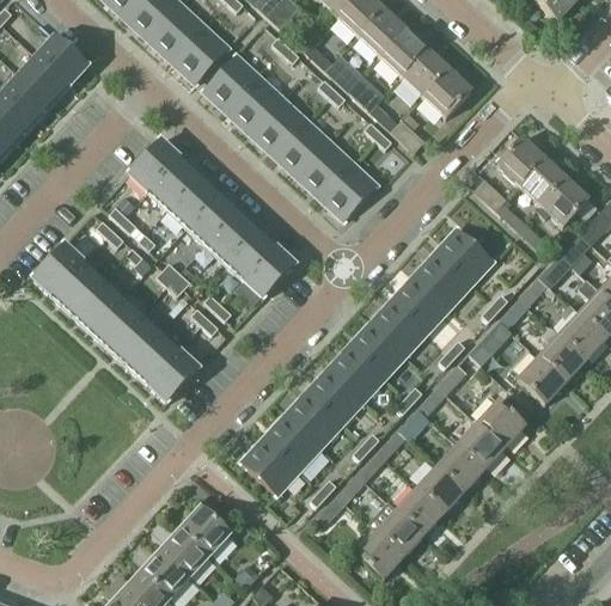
[(104,0),(126,19),(142,0),(104,0)]
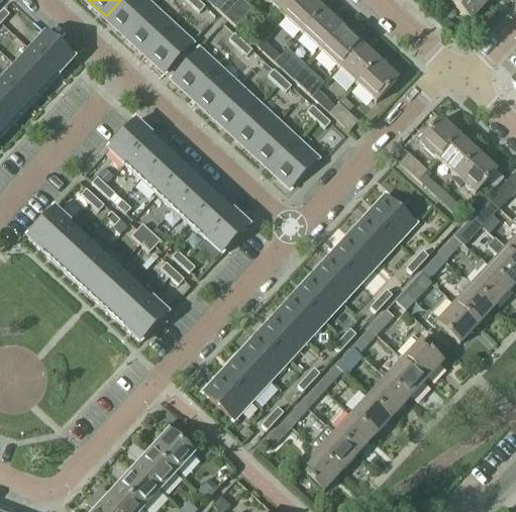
[(120,0),(106,16),(125,34),(153,4),(148,0),(120,0)]
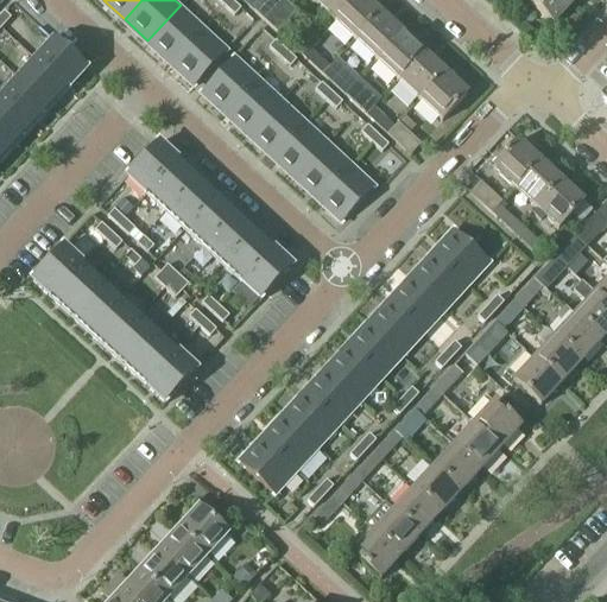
[(241,5),(235,0),(231,0),(226,5),(232,10),(234,12),(241,5)]
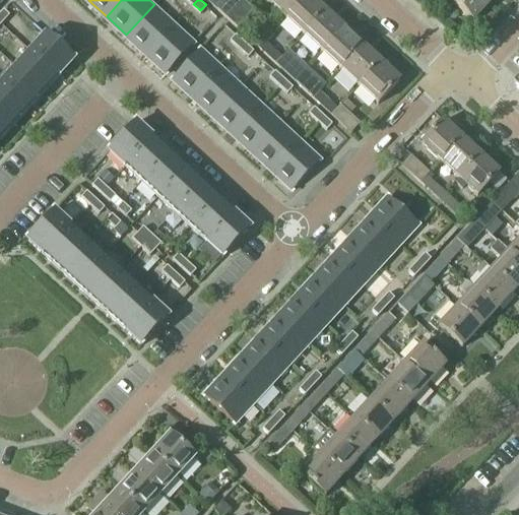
[(229,14),(242,0),(222,0),(218,5),(229,14)]
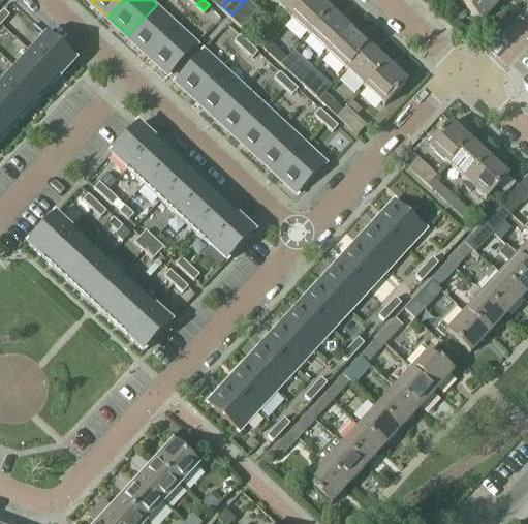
[(246,0),(233,14),(242,24),(258,6),(252,0),(246,0)]
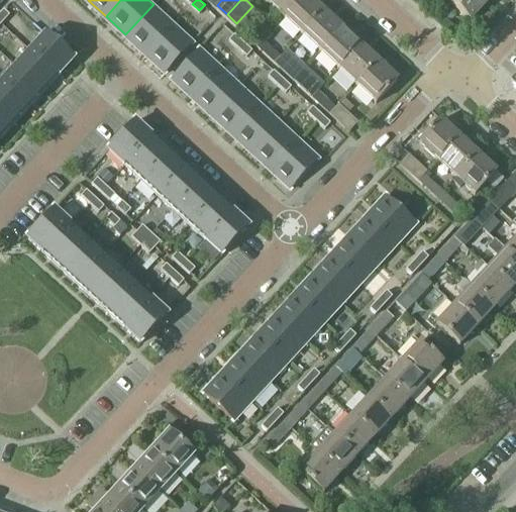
[(284,11),(294,0),(272,0),(284,11)]
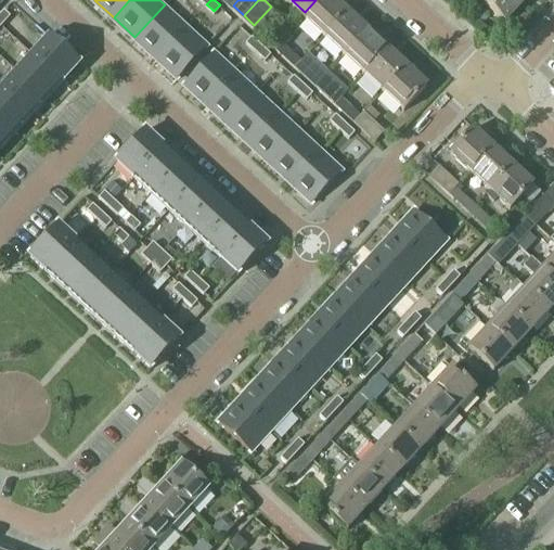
[(325,32),(348,7),(340,0),(316,0),(305,12),(325,32)]
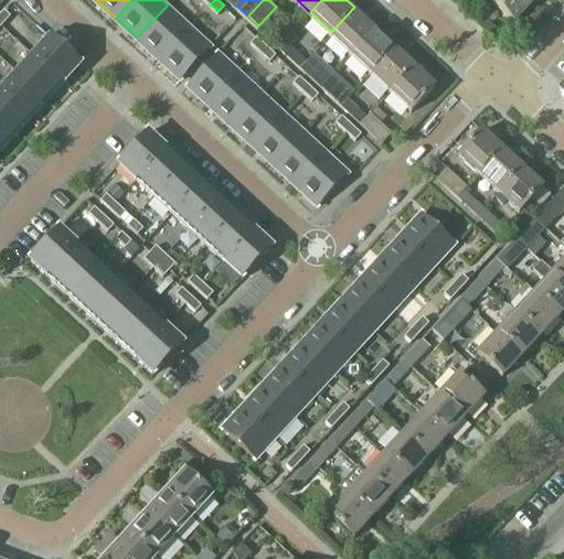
[(495,0),(514,19),(532,0),(495,0)]
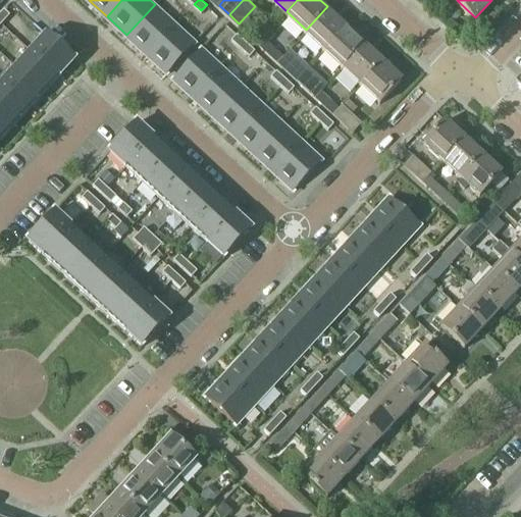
[(155,4),(126,35),(147,53),(174,22),(155,4)]
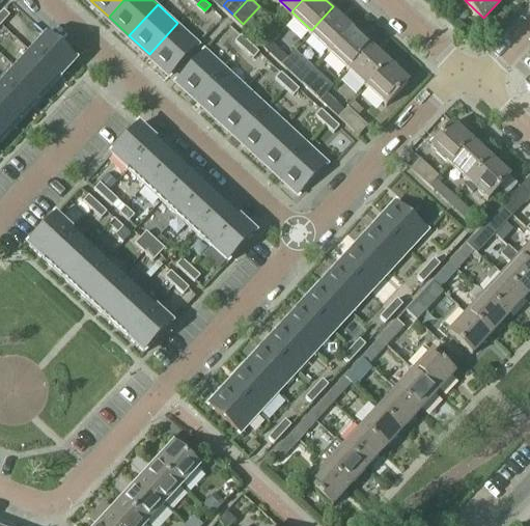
[(4,6),(0,10),(0,19),(2,22),(10,12),(4,6)]
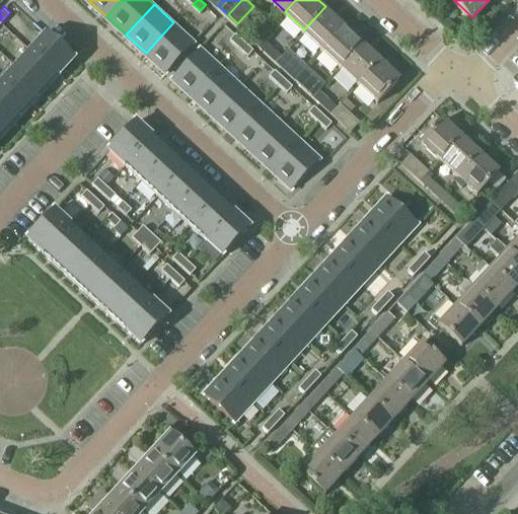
[(322,46),(344,23),(325,6),(304,29),(322,46)]
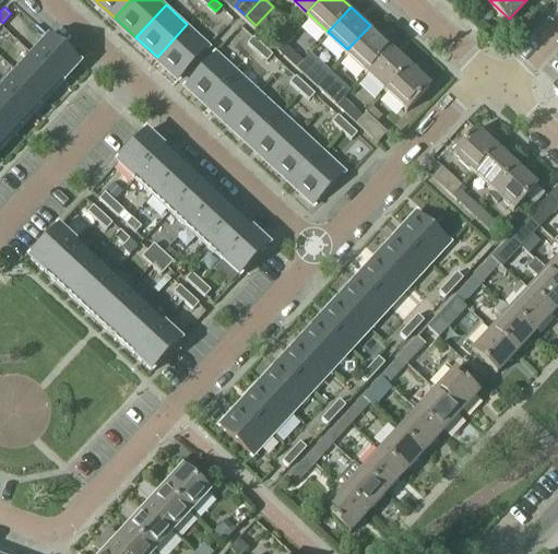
[(187,24),(157,57),(179,77),(209,45),(187,24)]
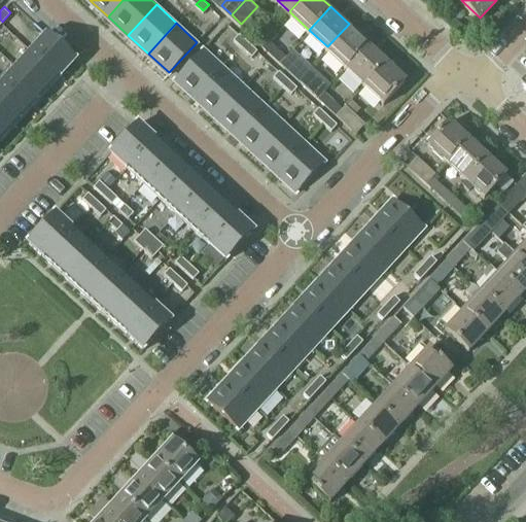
[(346,65),(367,41),(349,24),(327,46),(346,65)]
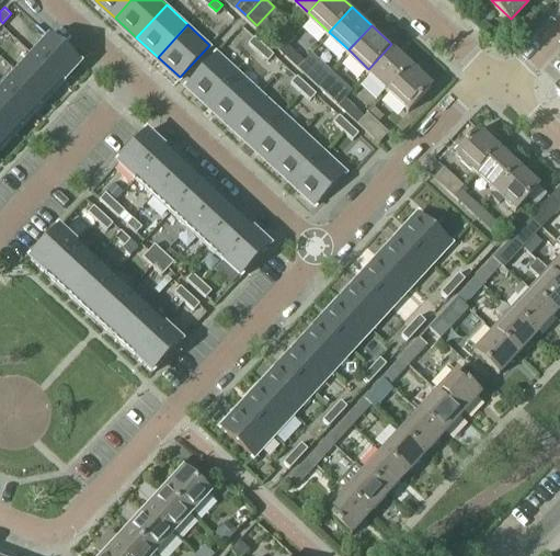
[(49,32),(33,50),(64,79),(80,61),(80,60),(49,32)]
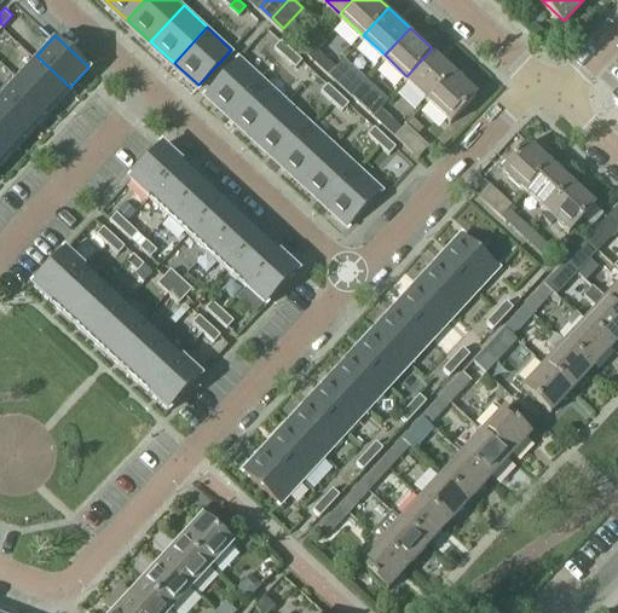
[(282,38),(275,45),(286,55),(292,47),(282,38)]
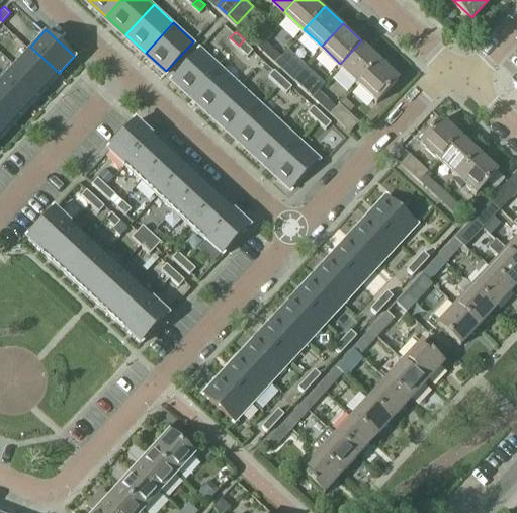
[(275,60),(281,53),(263,35),(257,43),(275,60)]
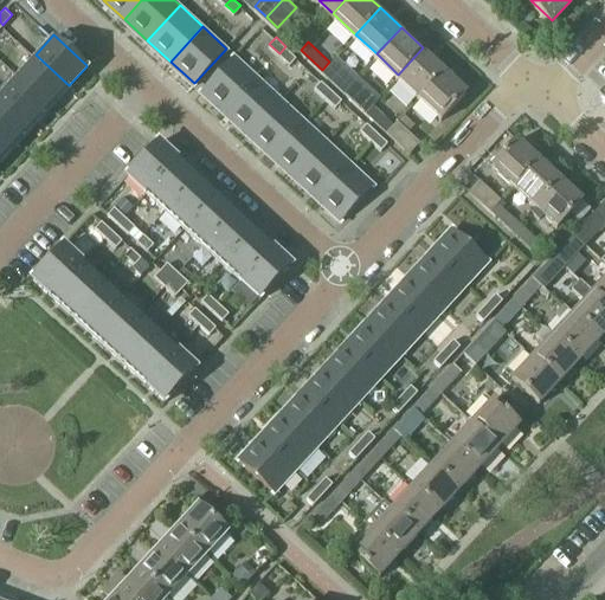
[(285,46),(280,53),(290,63),(296,56),(285,46)]
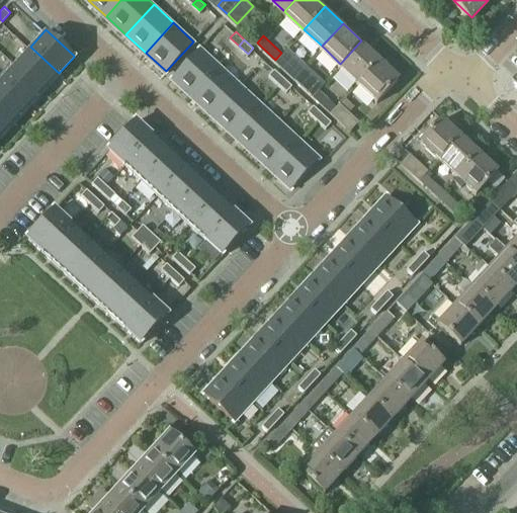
[(358,80),(379,58),(361,40),(340,64),(358,80)]
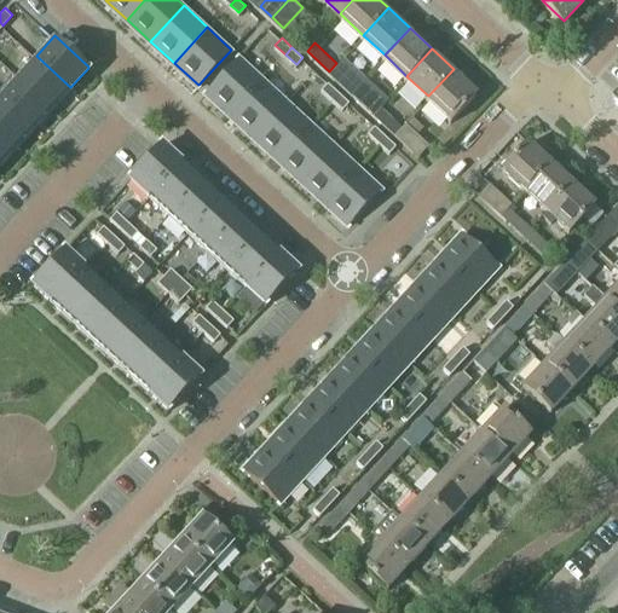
[(36,56),(18,75),(52,107),(70,87),(36,56)]
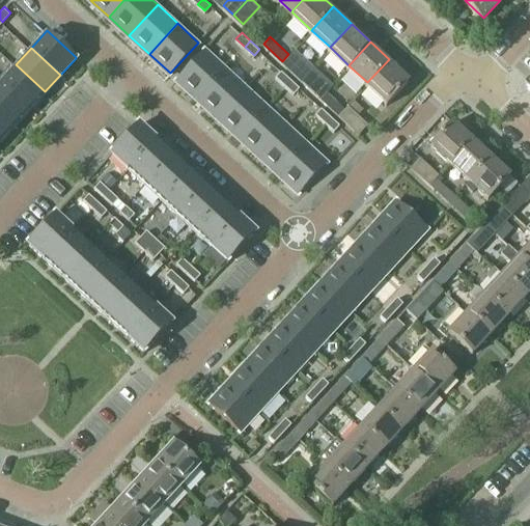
[(204,48),(176,79),(197,99),(225,67),(204,48)]
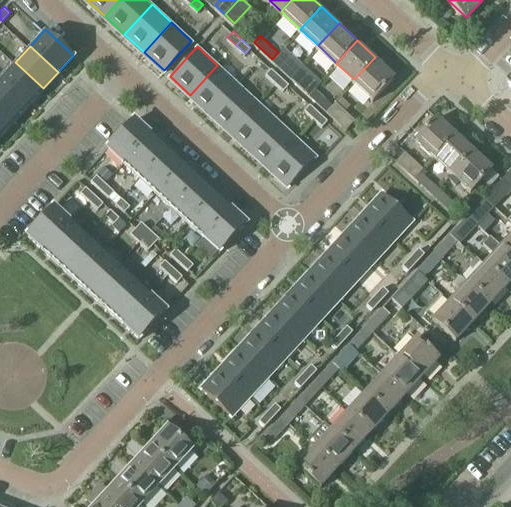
[(290,75),(296,68),(278,52),(272,59),(290,75)]
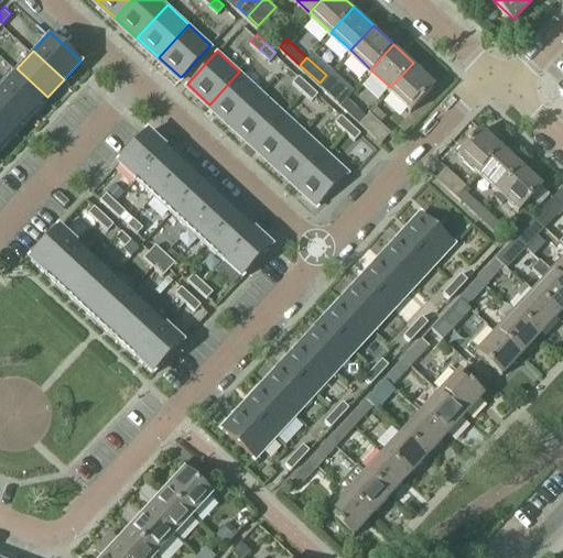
[(285,62),(280,68),(290,77),(295,72),(292,68),(285,62)]
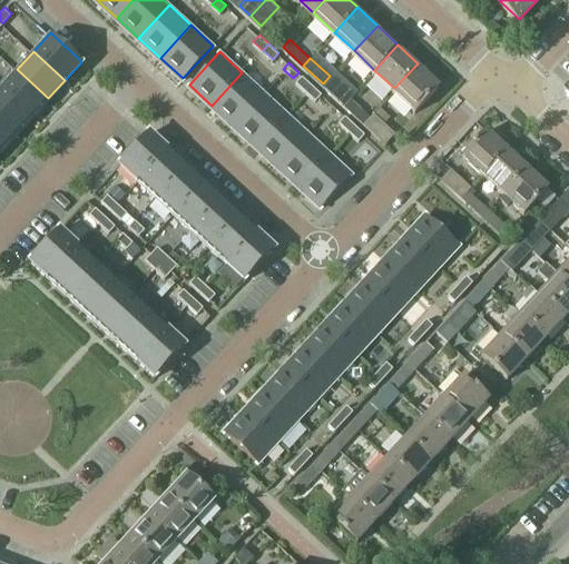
[(418,63),(394,88),(417,109),(440,83),(418,63)]
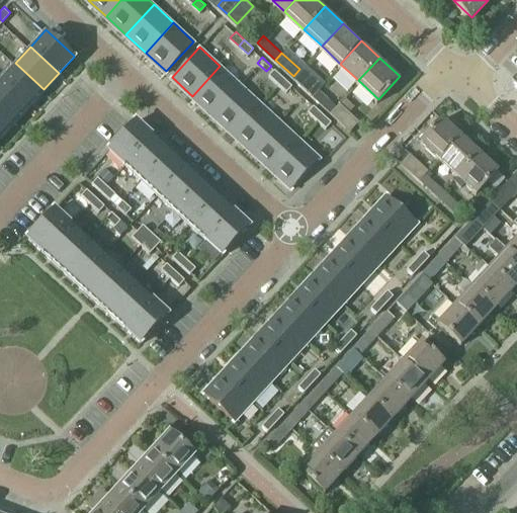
[(15,63),(0,79),(28,105),(44,89),(15,63)]
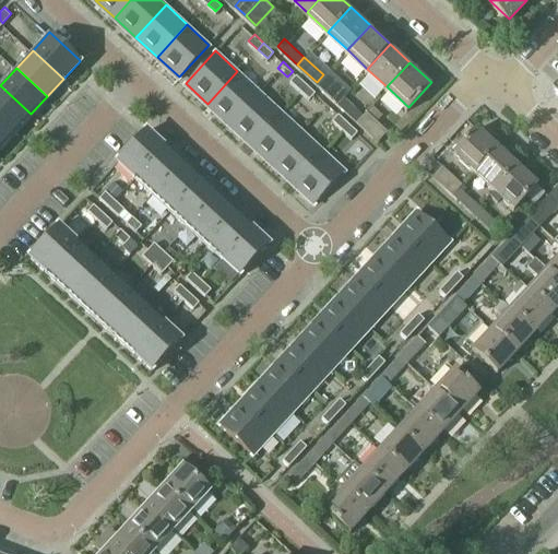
[(237,71),(208,104),(228,124),(259,91),(237,71)]
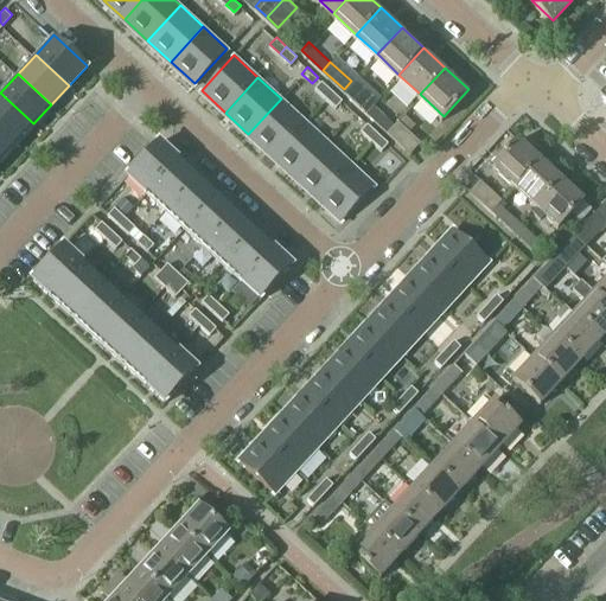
[(321,80),(319,77),(312,84),(321,93),(329,85),(321,80)]
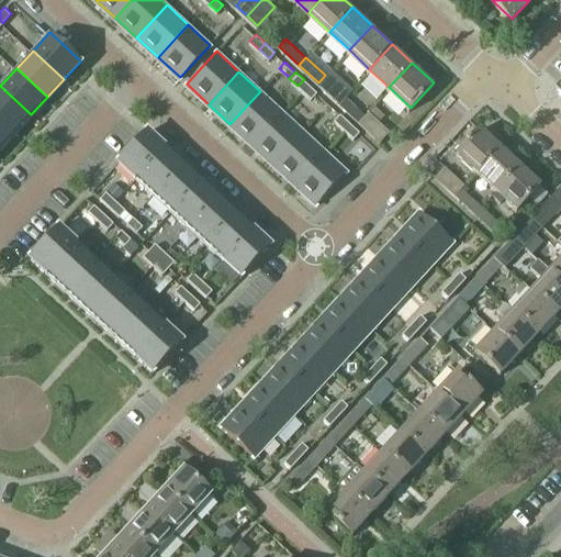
[(338,102),(346,95),(325,75),(318,82),(338,102)]
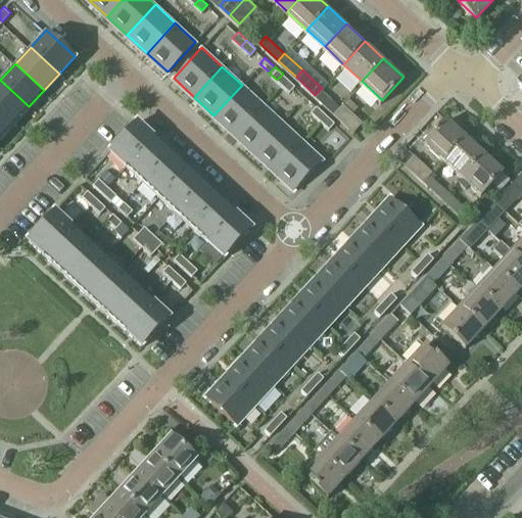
[(0,80),(0,79),(0,109),(14,123),(29,106),(0,80)]
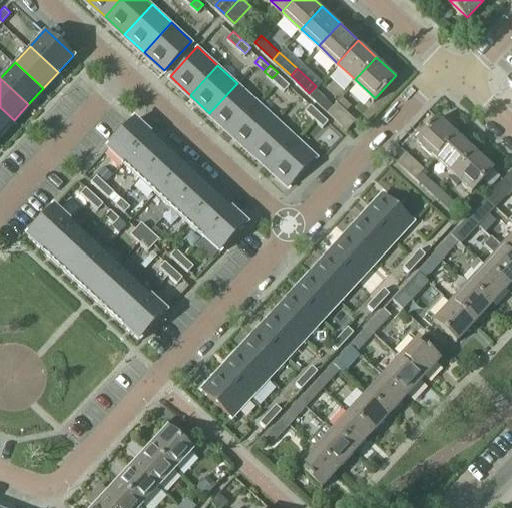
[(237,83),(209,113),(229,131),(257,101),(237,83)]
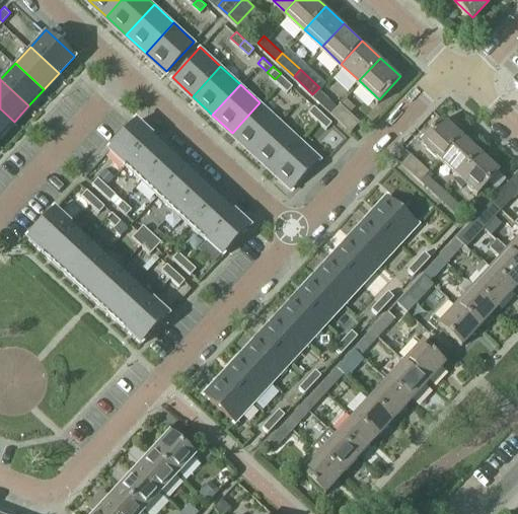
[(330,111),(331,111),(338,103),(319,87),(312,94),(330,111)]
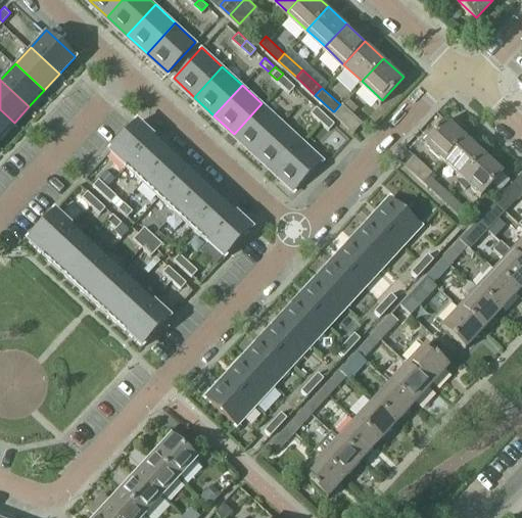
[(315,102),(307,96),(300,102),(309,108),(315,102)]
